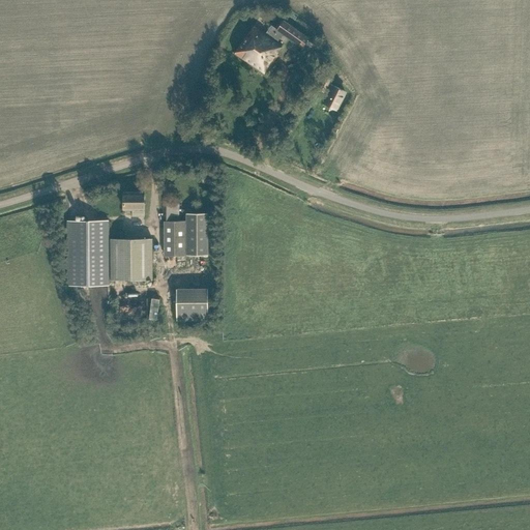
[(254,25),(236,52),(265,71),(277,54),(275,53),(282,45),(276,40),(284,32),(303,46),(310,36),(285,19),(277,28),(271,24),(265,33),(254,25)]
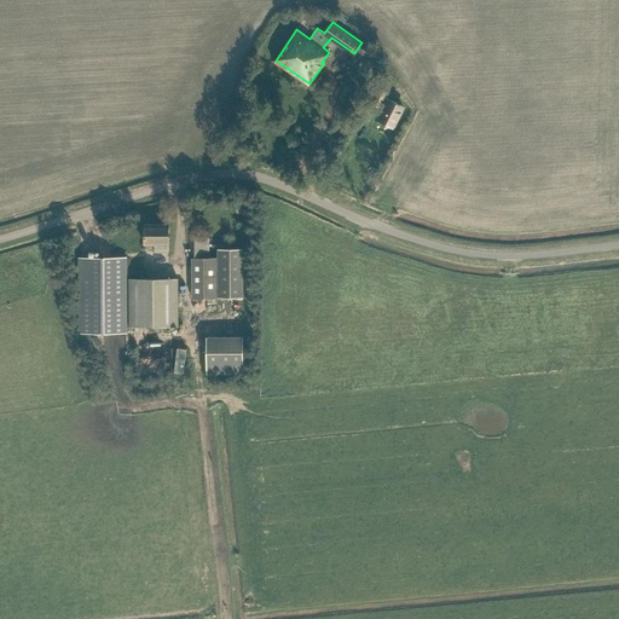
[(380,90),(372,104),(380,108),(381,104),(387,108),(380,120),(393,127),(403,108),(385,98),(387,93),(380,90)]
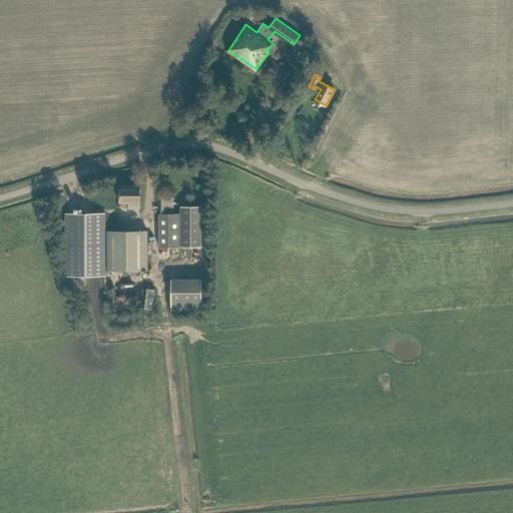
[(266,128),(262,136),(267,138),(270,131),(266,128)]
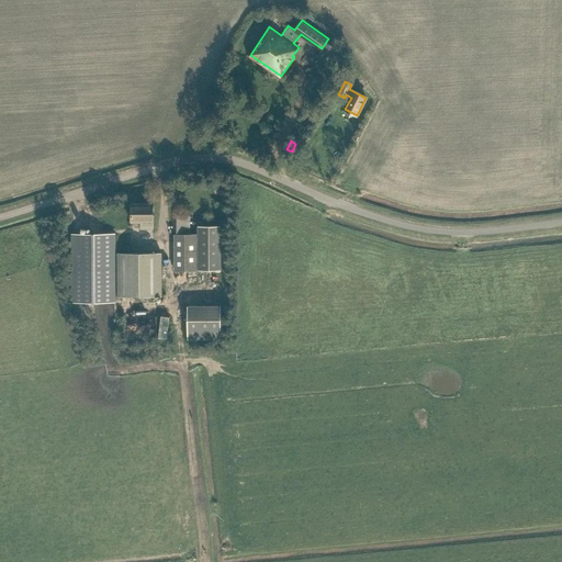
[(131,204),(131,222),(141,222),(141,227),(153,227),(154,204),(131,204)]
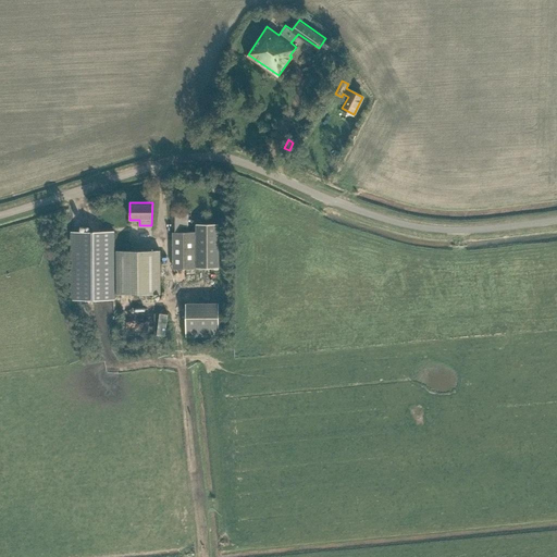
[(175,232),(173,232),(173,269),(195,269),(196,232),(188,232),(188,213),(175,213),(175,232)]
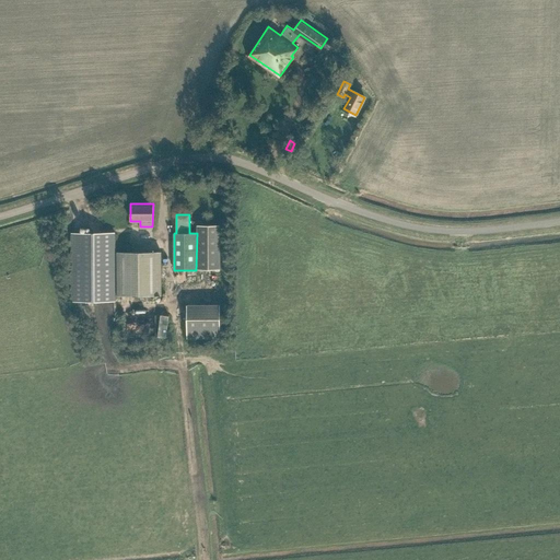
[(220,225),(197,225),(197,269),(220,269),(220,225)]
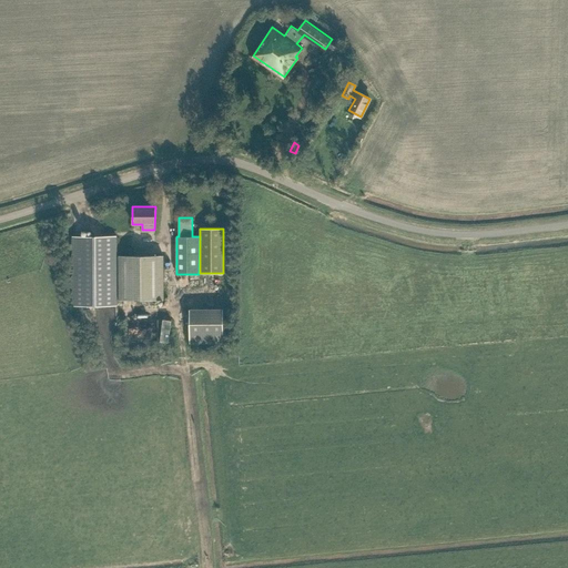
[(72,235),(72,306),(74,306),(117,306),(117,235),(72,235)]
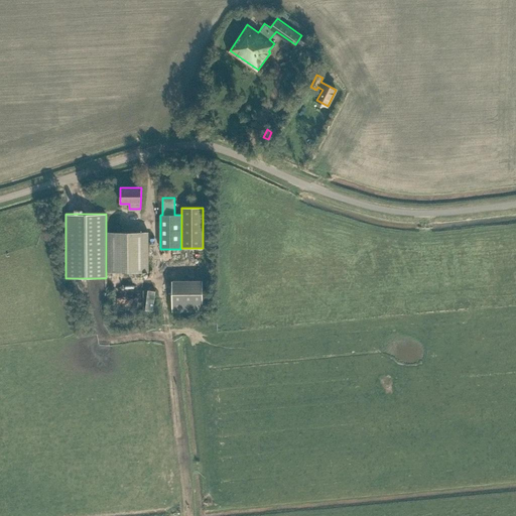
[(107,272),(148,272),(149,233),(107,233),(107,272)]
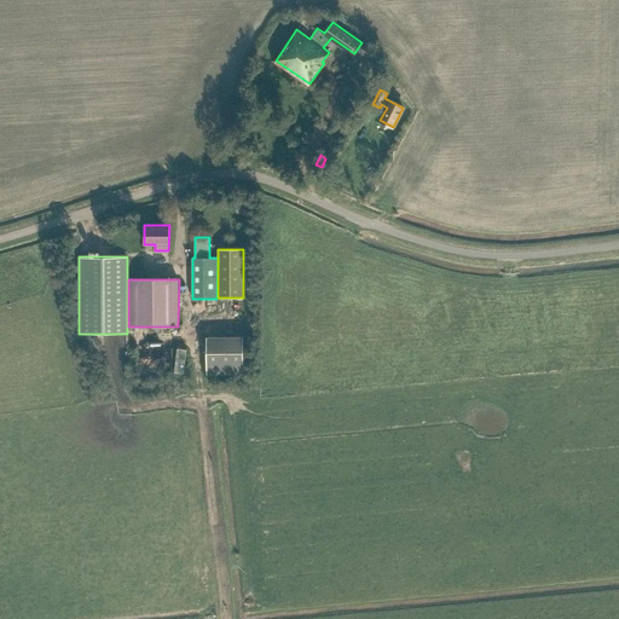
[(207,374),(243,374),(243,337),(207,337),(207,374)]
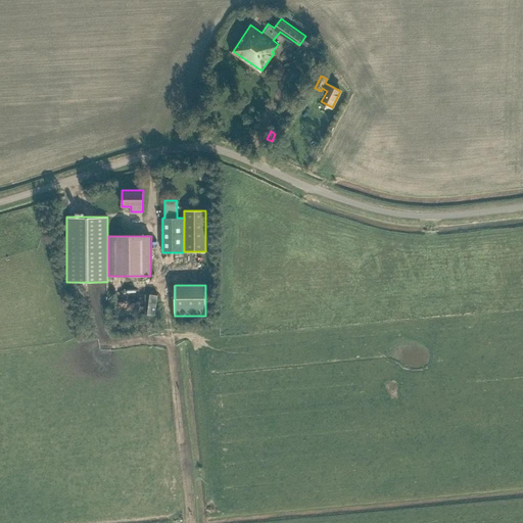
[(150,294),(148,313),(155,313),(157,295),(150,294)]
